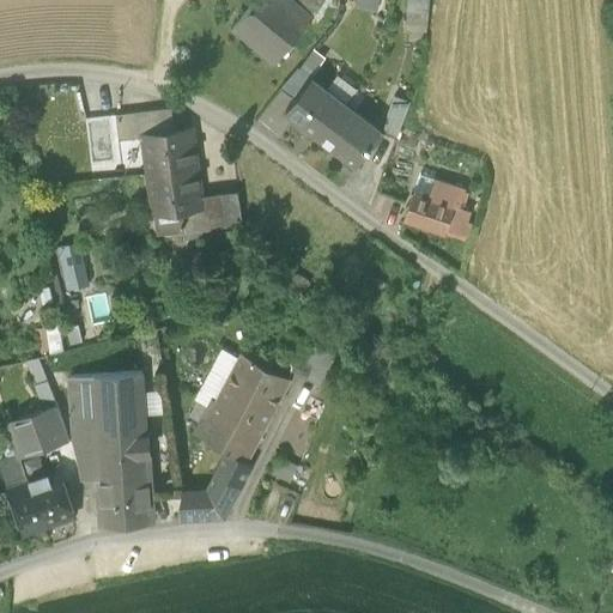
[(255,0),(232,28),(274,64),(313,16),(298,4),(293,0),(255,0)]
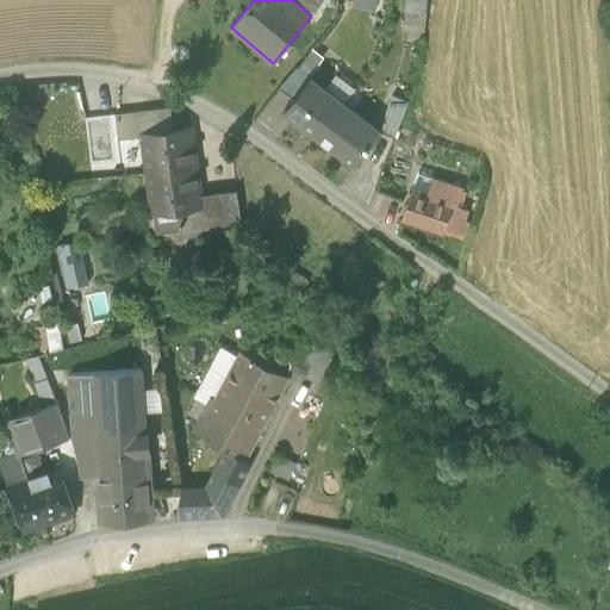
[(299,0),(297,4),(311,16),(324,0),(299,0)]
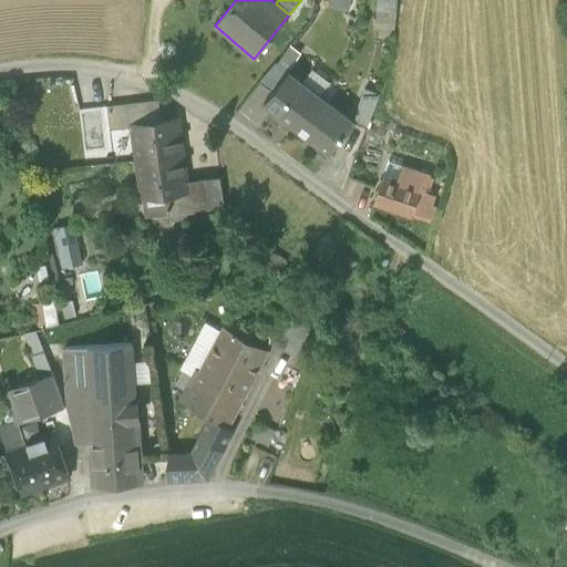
[(377,0),(375,20),(395,21),(397,0),(377,0)]
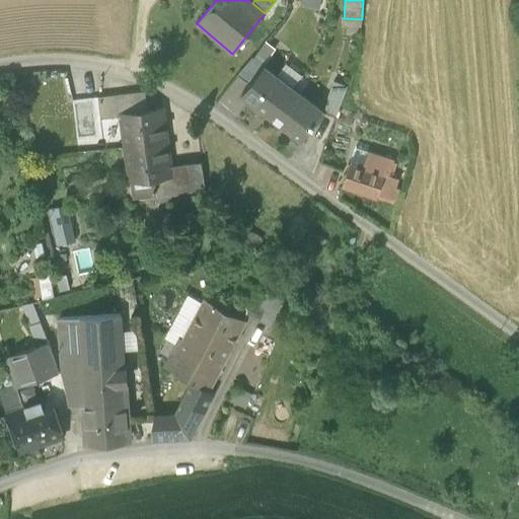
[(230,82),(244,92),(261,71),(247,62),(230,82)]
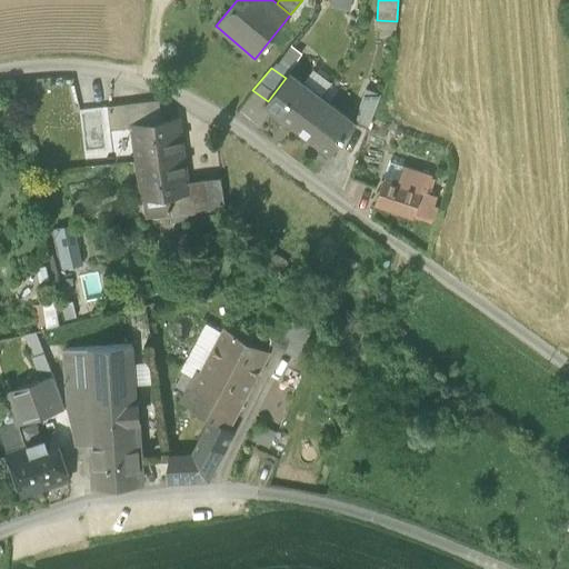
[(265,107),(295,130),(319,98),(288,75),(286,78),(268,101),(265,107)]
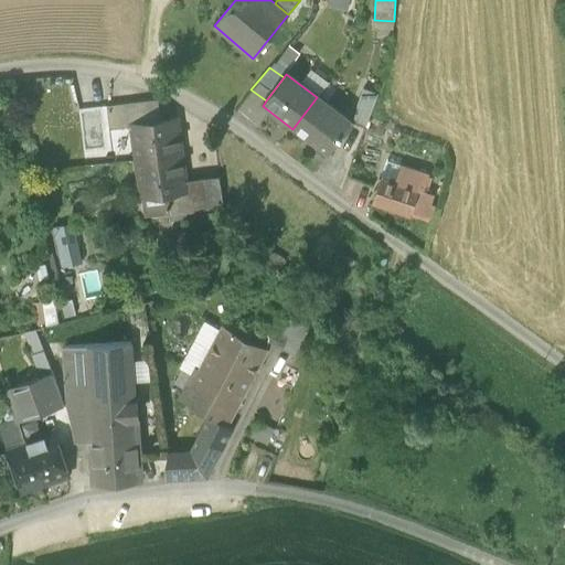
[(352,121),(365,127),(377,94),(364,88),(352,121)]
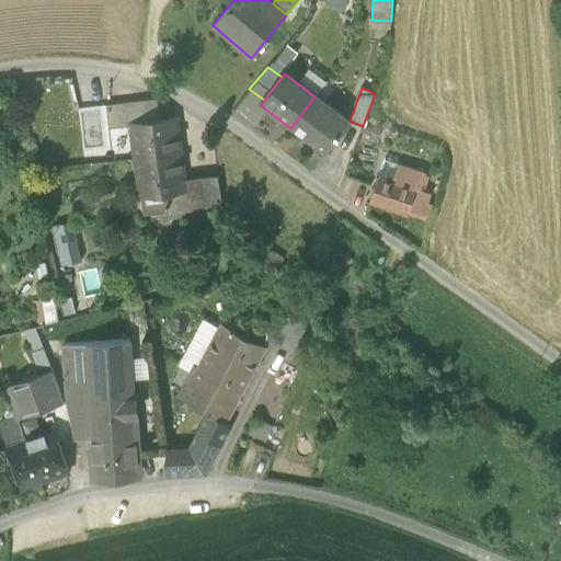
[(315,96),(290,128),(324,155),(340,134),(335,130),(344,118),(315,96)]
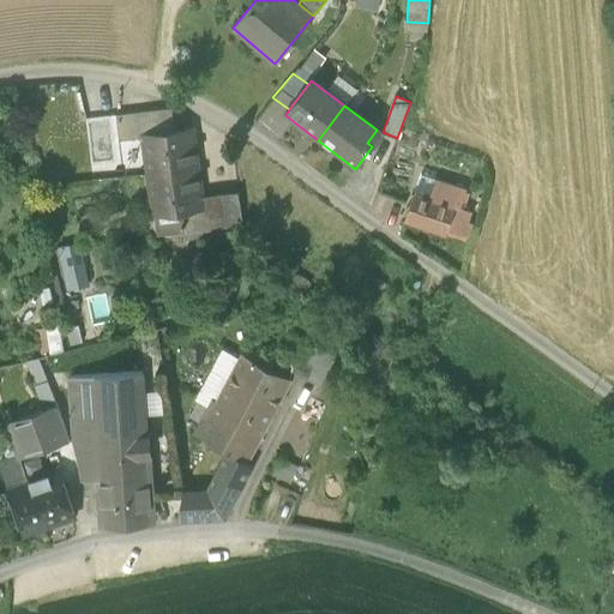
[(116,115),(119,140),(144,137),(144,134),(174,131),(172,108),(116,115)]
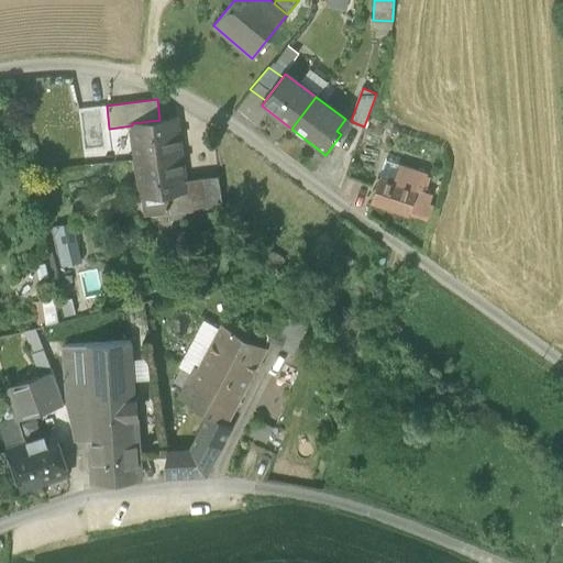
[(132,125),(136,159),(180,154),(176,118),(159,120),(132,123),(132,125)]
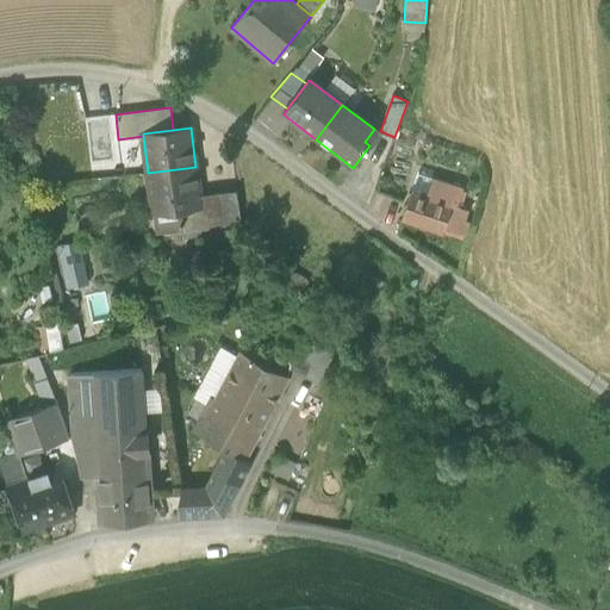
[(199,197),(195,167),(148,173),(154,212),(182,209),(200,206),(199,197)]
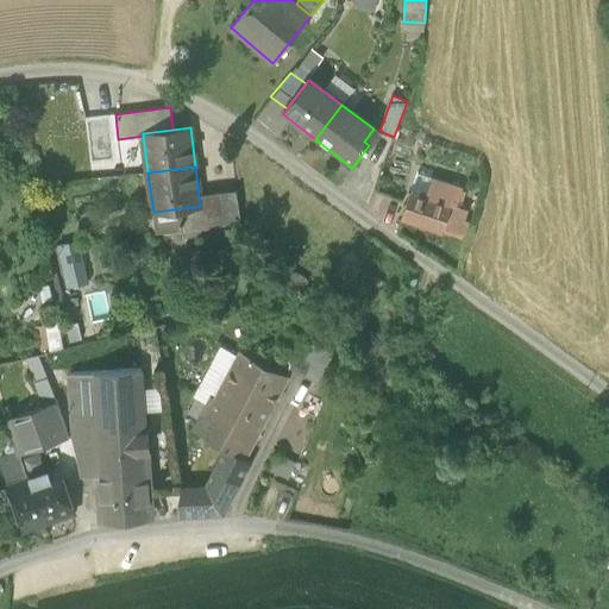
[(427,193),(432,177),(418,173),(412,188),(427,193)]
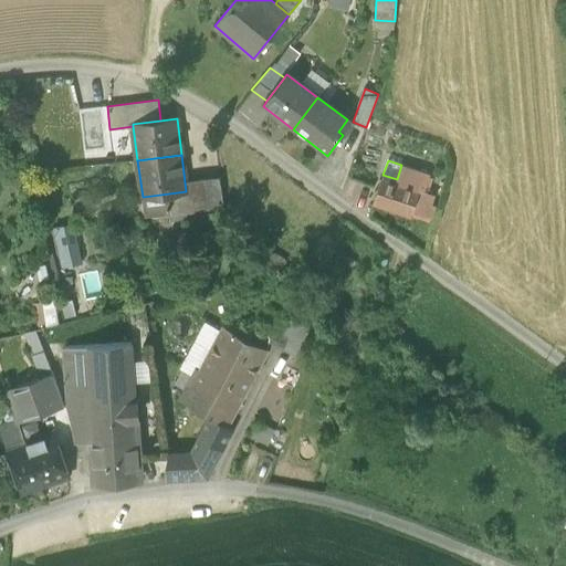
[(401,165),(397,179),(420,187),(419,189),(423,191),(429,176),(429,174),(401,165)]
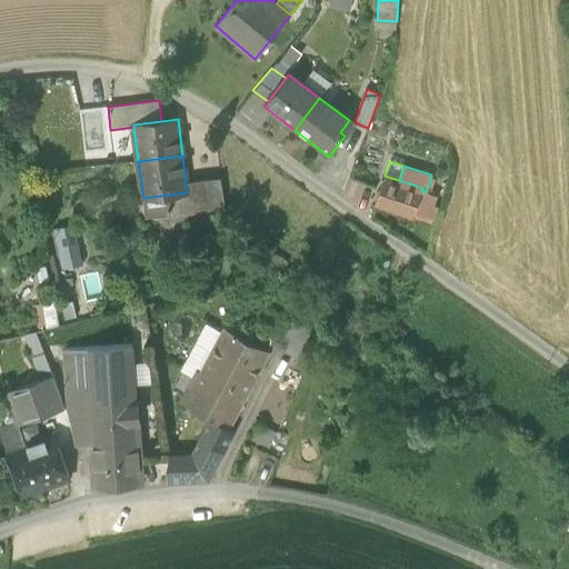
[(419,200),(421,190),(422,188),(399,180),(385,176),(375,205),(412,218),(413,216),(419,200)]
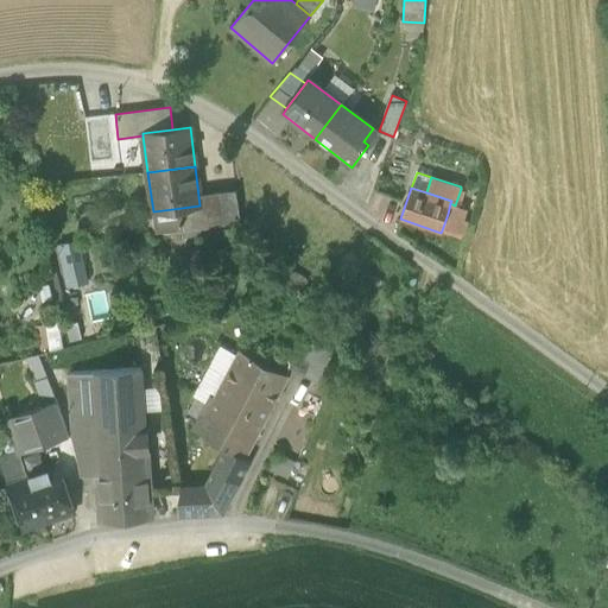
[(469,192),(461,189),(455,206),(464,208),(469,192)]
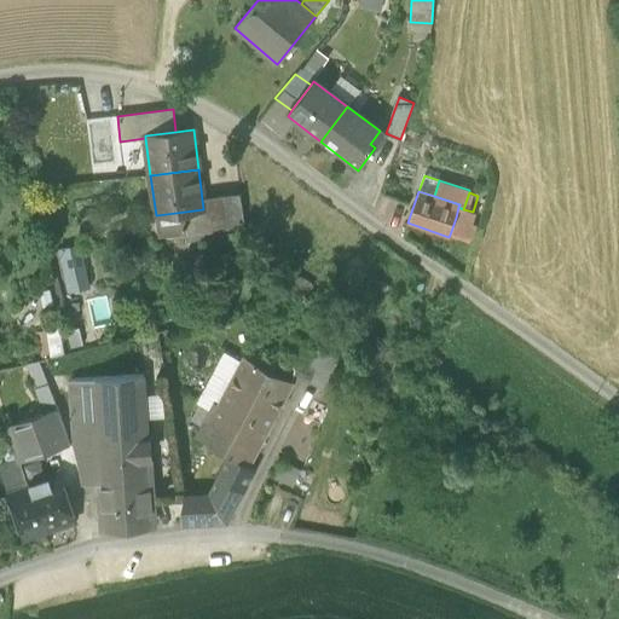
[(242,195),(226,196),(230,229),(247,226),(242,195)]
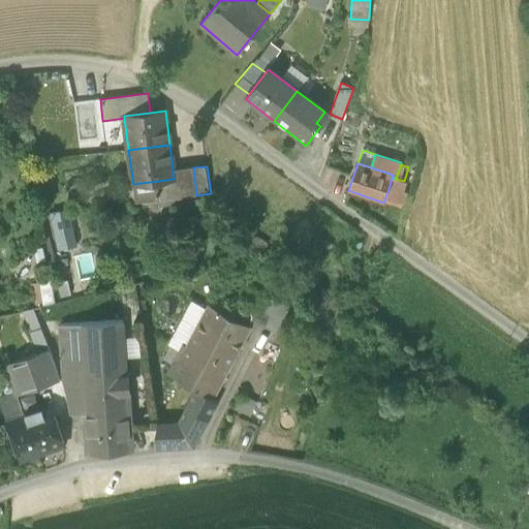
[(160,199),(196,195),(193,167),(173,170),(174,179),(158,181),(160,199)]
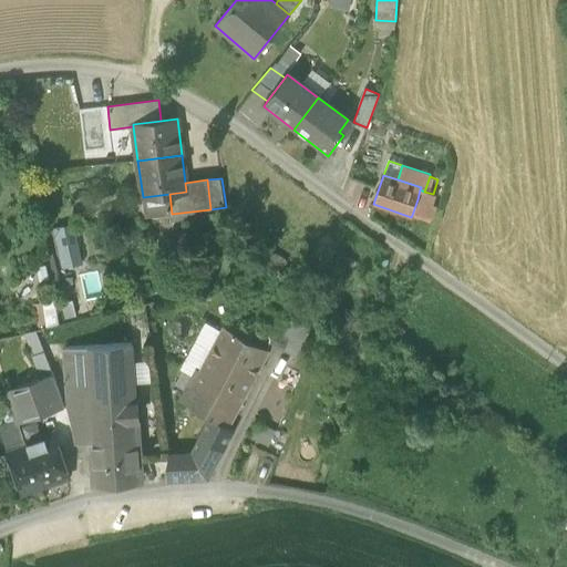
[(420,189),(418,199),(432,205),(435,195),(433,194),(424,192),(420,189)]
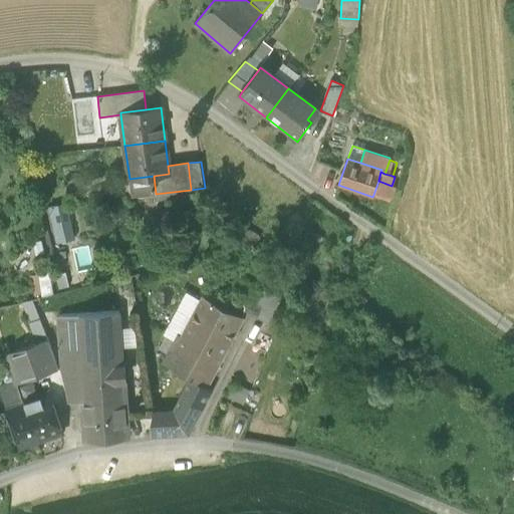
[(395,187),(392,186),(378,181),(373,195),(391,201),(395,187)]
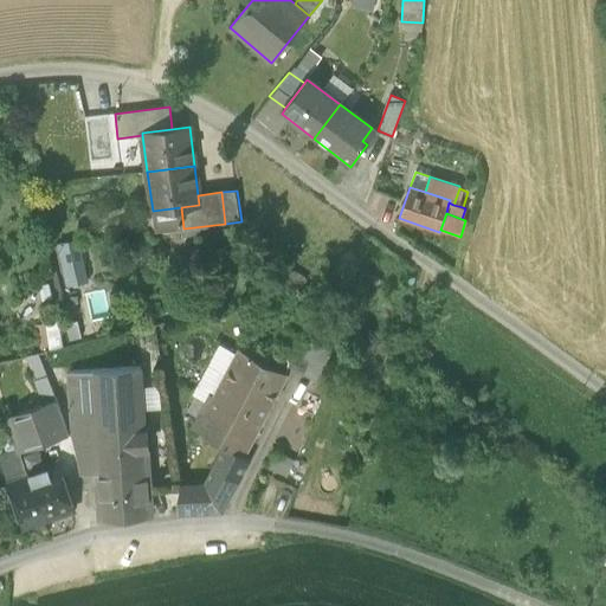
[(53,250),(64,288),(79,283),(69,246),(53,250)]
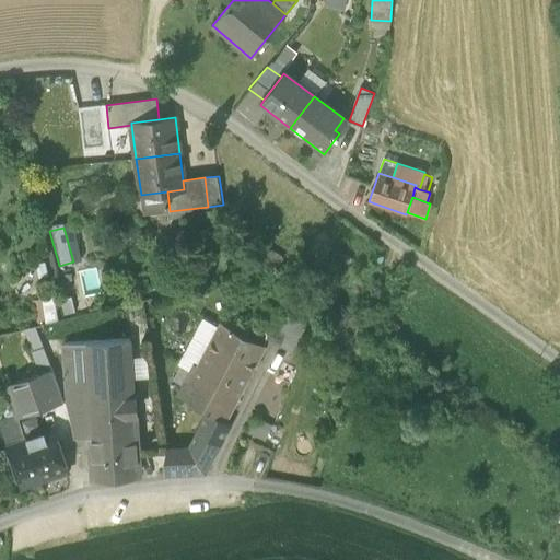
[(261,336),(282,346),(298,314),(269,300),(261,316),(269,319),(261,336)]
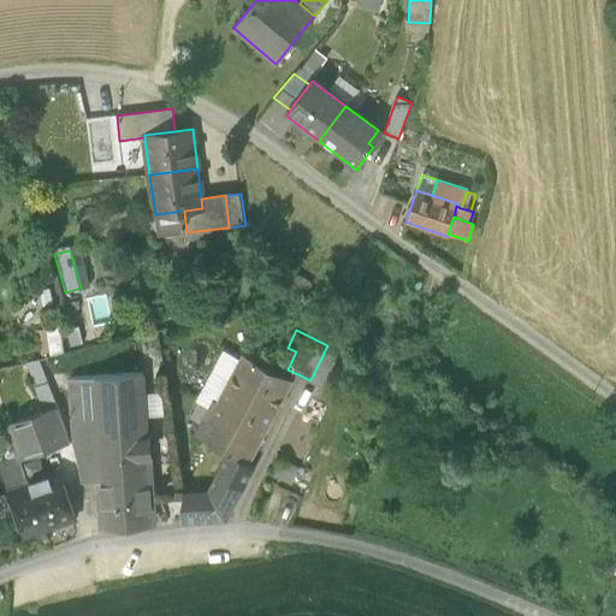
[(229,452),(248,462),(292,379),(243,354),(217,402),(213,401),(195,436),(229,452)]
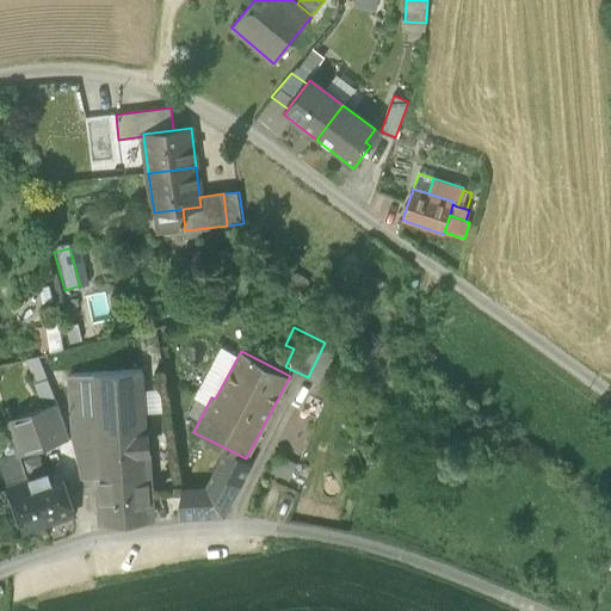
[(30,390),(37,411),(45,407),(45,409),(57,406),(49,383),(30,390)]
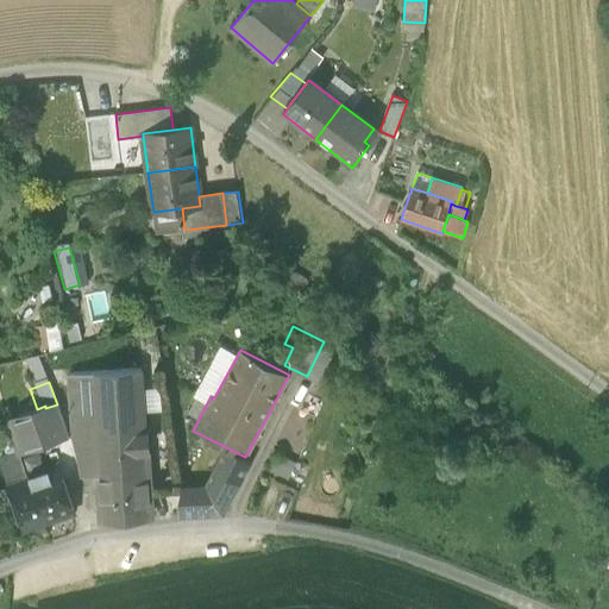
[(94,393),(95,414),(144,410),(143,389),(94,393)]
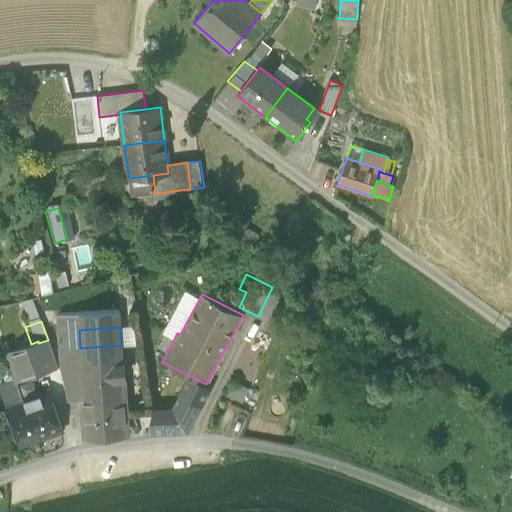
[(65,384),(71,416),(85,415),(81,365),(80,348),(79,330),(62,331),(65,384)]
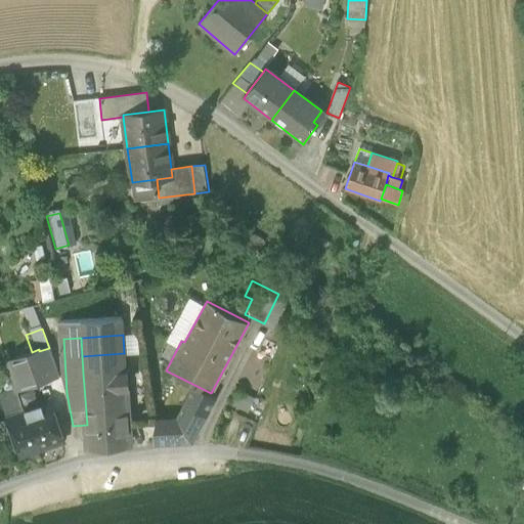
[(7,360),(17,388),(59,374),(49,348),(39,351),(39,349),(32,352),(7,360)]
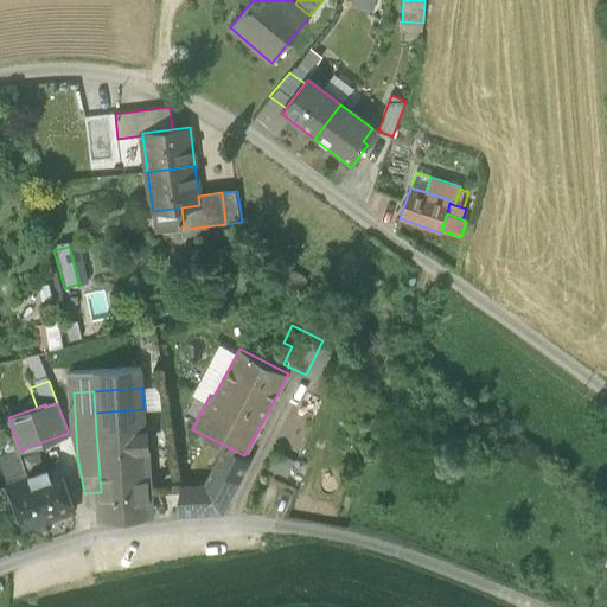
[(145,430),(144,409),(95,413),(96,433),(145,430)]
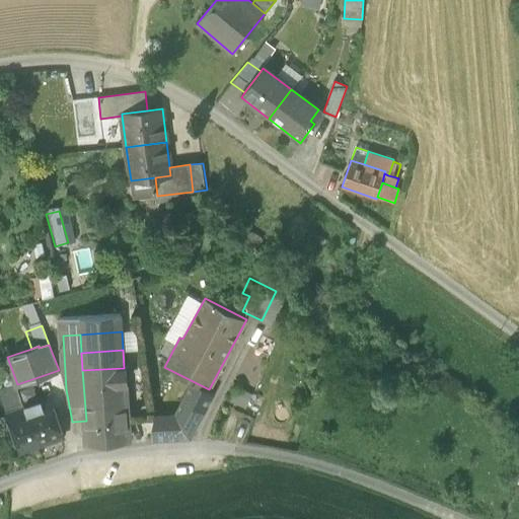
[(86,421),(87,443),(129,441),(124,368),(82,370),(86,421)]
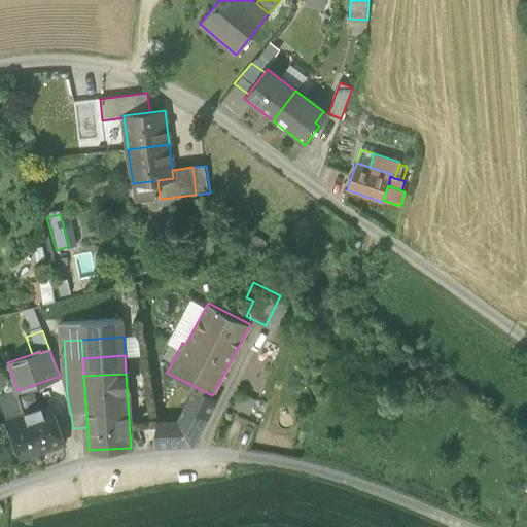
[(157,421),(151,446),(192,444),(216,397),(212,395),(196,387),(178,420),(157,421)]
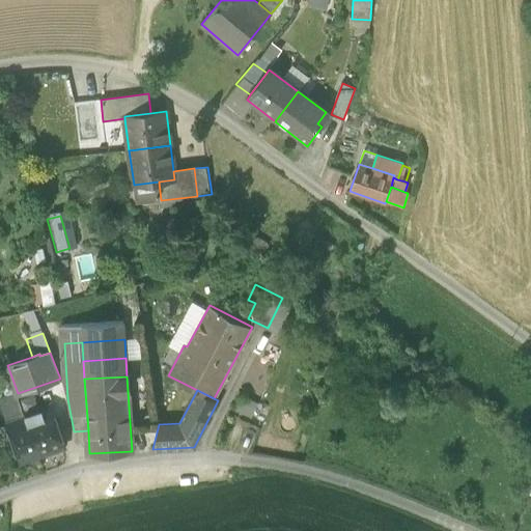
[(0,399),(0,401),(6,419),(24,413),(18,393),(0,399)]
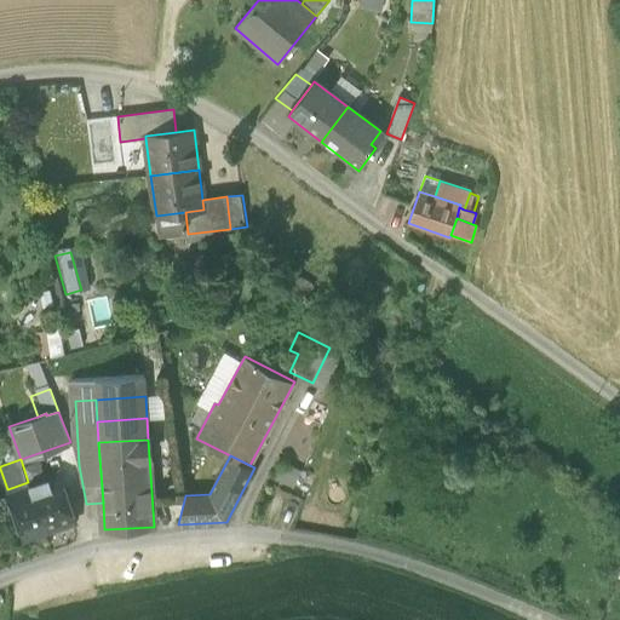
[(59,472),(28,482),(7,489),(24,539),(46,533),(46,532),(76,521),(59,472)]
